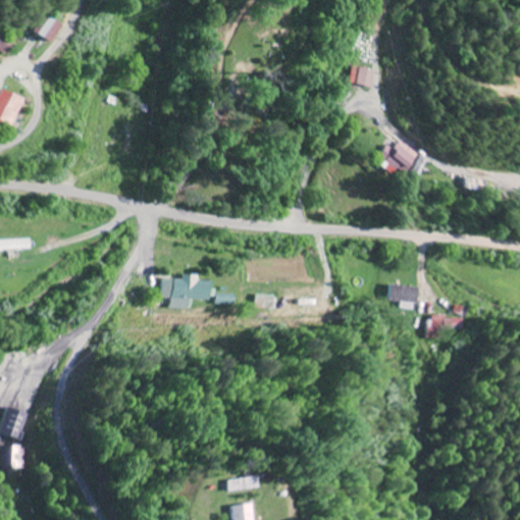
[(30,33),(47,42),(57,21),(39,13),(30,33)]
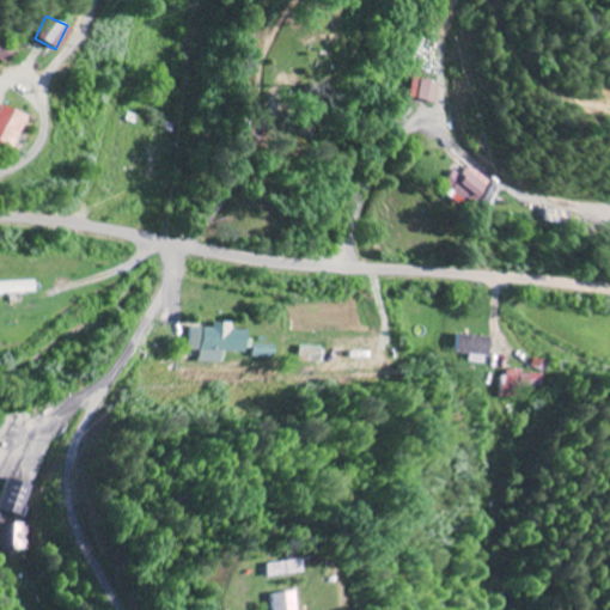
[(441,103),(446,83),(418,77),(413,96),(441,103)]
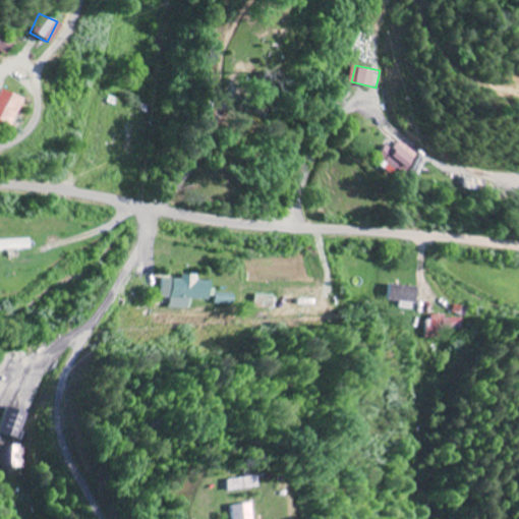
[(393,149),(387,142),(378,155),(401,173),(416,155),(399,141),(393,149)]
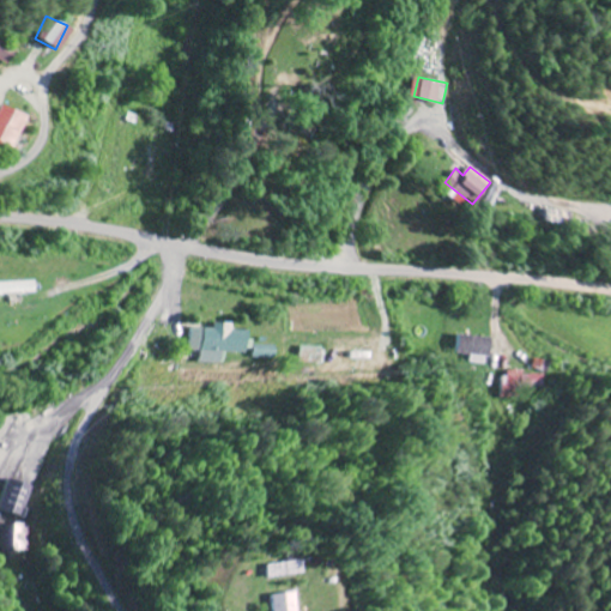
[(0,285),(0,292),(37,291),(37,280),(0,282),(0,285)]
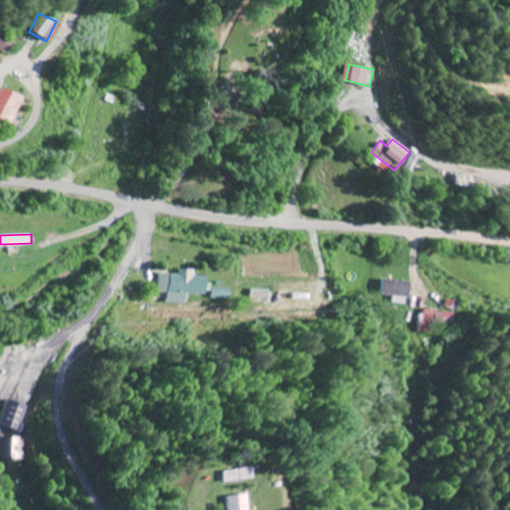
[(205,294),(206,275),(192,274),(192,269),(177,269),(177,273),(158,273),(157,291),(167,291),(167,302),(187,302),(187,293),(205,294)]
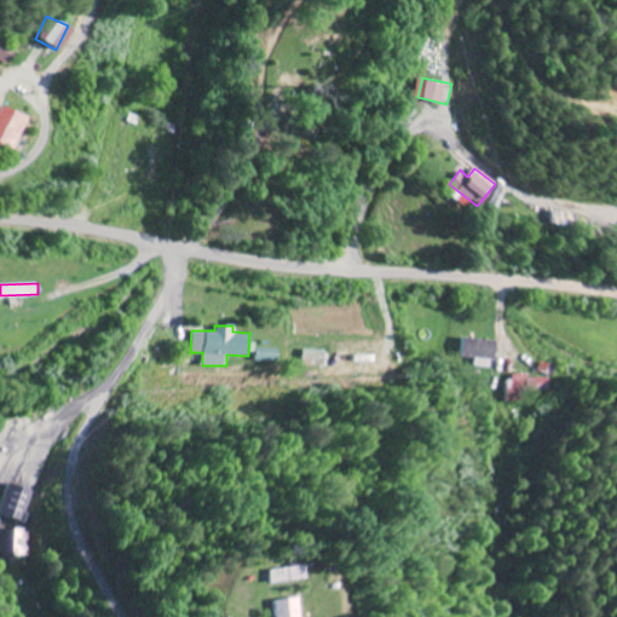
[(508,398),(549,397),(549,376),(528,376),(528,373),(507,373),(508,398)]
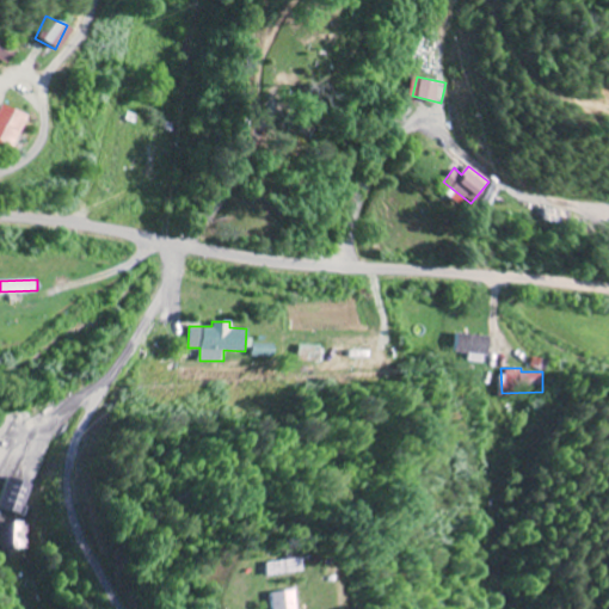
[(0,506),(28,512),(32,480),(5,475),(0,506)]
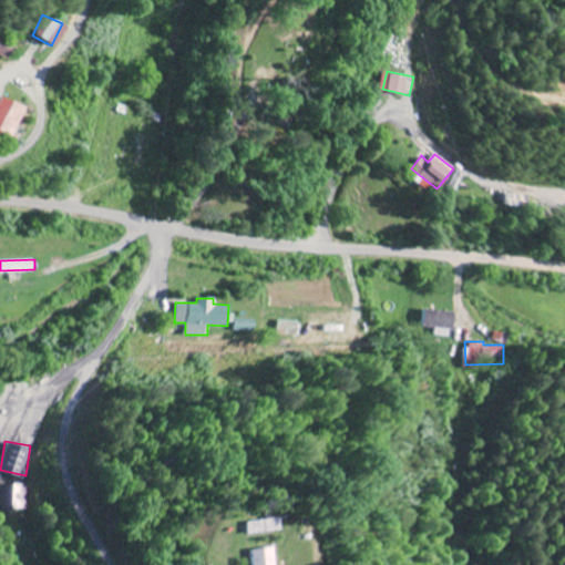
[(245,548),(247,564),(268,564),(266,545),(245,548)]
